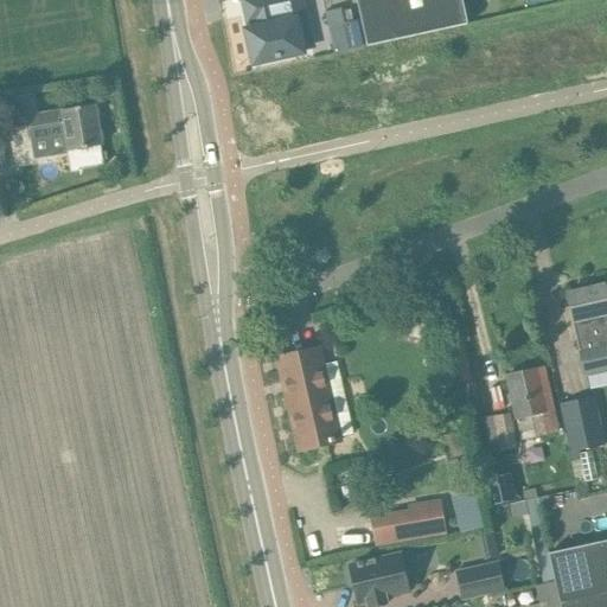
[(300,0),(249,0),(246,1),(249,21),(257,19),(259,27),(260,30),(249,32),(255,62),(276,57),(276,58),(281,58),(280,56),(301,51),(300,48),(295,24),(306,21),(300,0)]
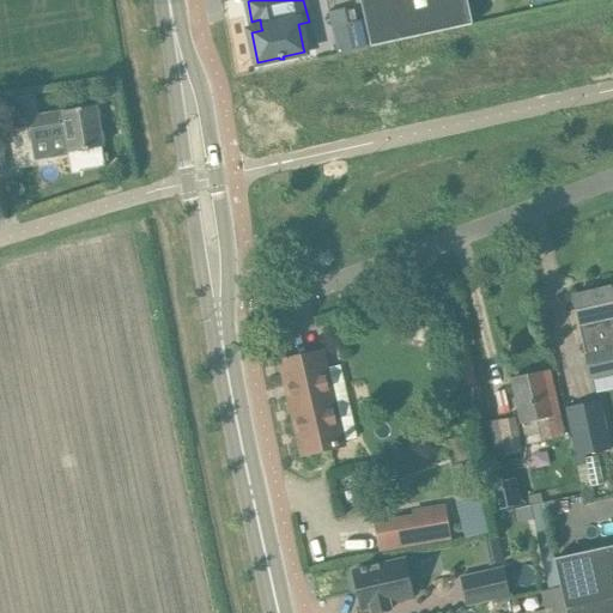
[(467,0),(372,0),(377,18),(365,20),(371,47),(371,48),(473,25),(467,0)]
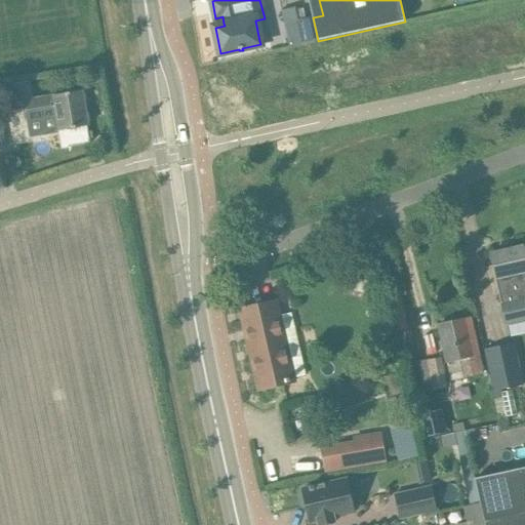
[(303,43),(298,21),(295,8),(282,10),(290,46),(303,43)]
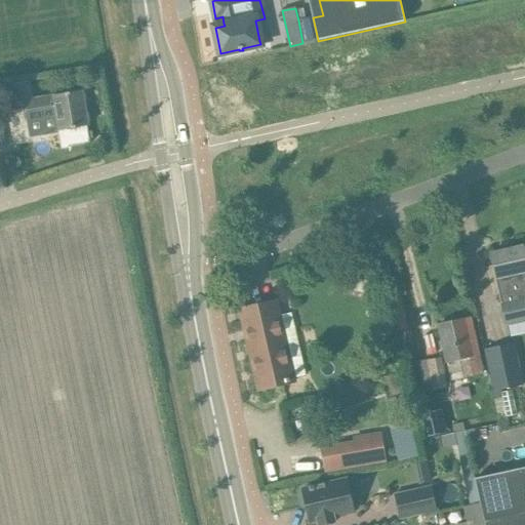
[(313,17),(298,21),(303,43),(318,40),(313,17)]
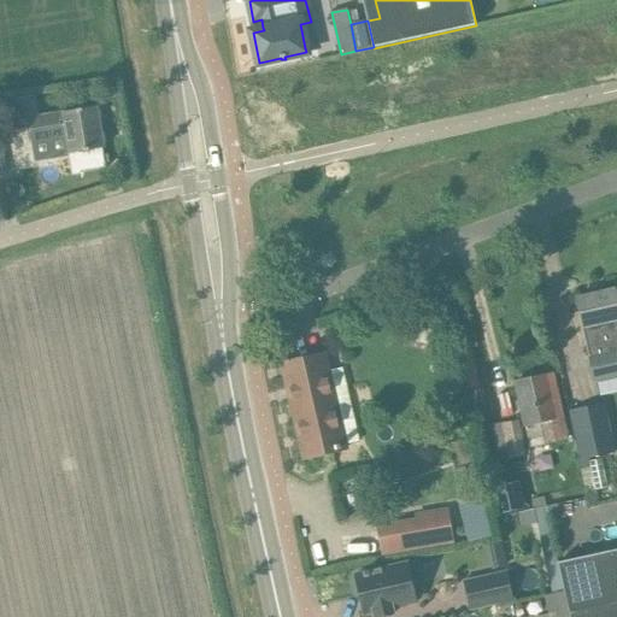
[(95,107),(28,118),(31,142),(68,135),(75,174),(106,168),(95,107)]
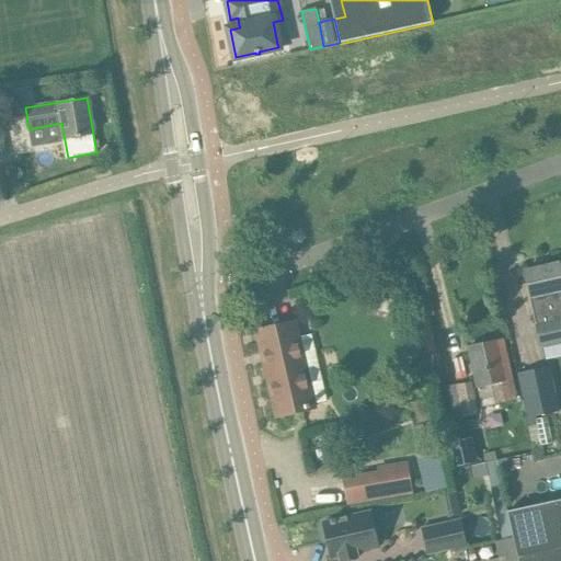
[(560,273),(559,263),(524,271),(530,298),(540,347),(551,345),(560,342),(560,273)]
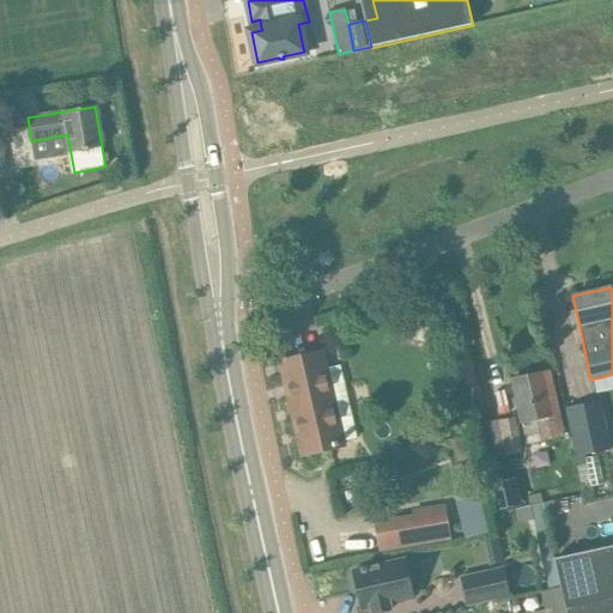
[(344,444),(322,353),(280,363),(302,454),(344,444)]
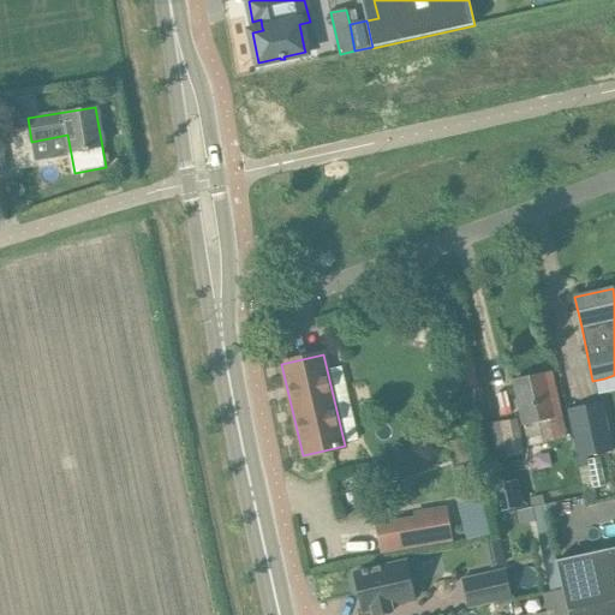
[(566,437),(550,372),(514,381),(529,447),(566,437)]
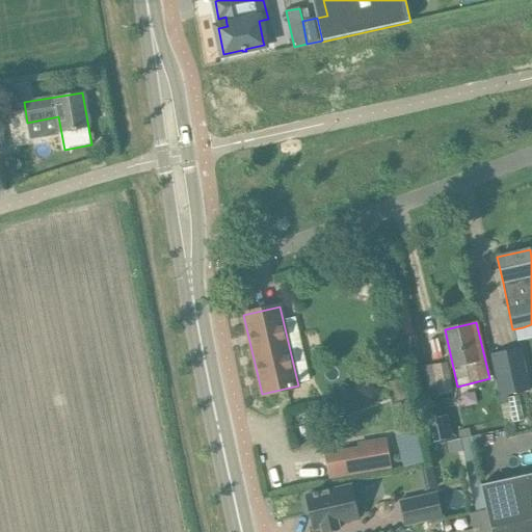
[(531,390),(522,347),(490,353),(501,404),(509,403),(508,395),(531,390)]
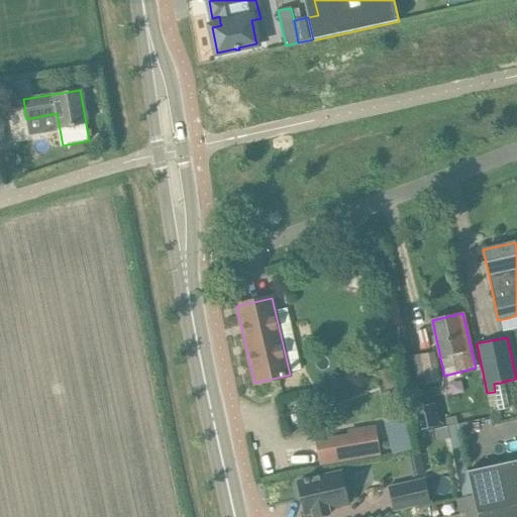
[(436,351),(421,354),(426,384),(441,382),(436,351)]
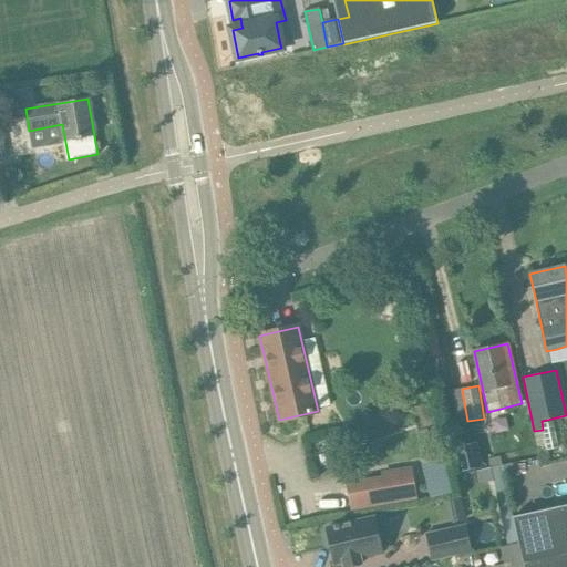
[(393,433),(424,426),(421,408),(390,414),(393,433)]
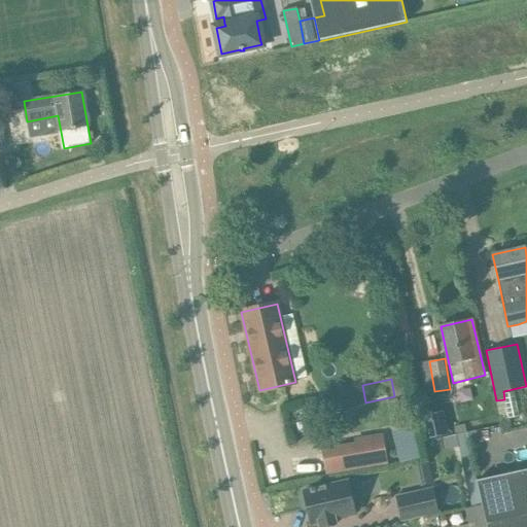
[(455,427),(444,429),(445,436),(457,434),(455,427)]
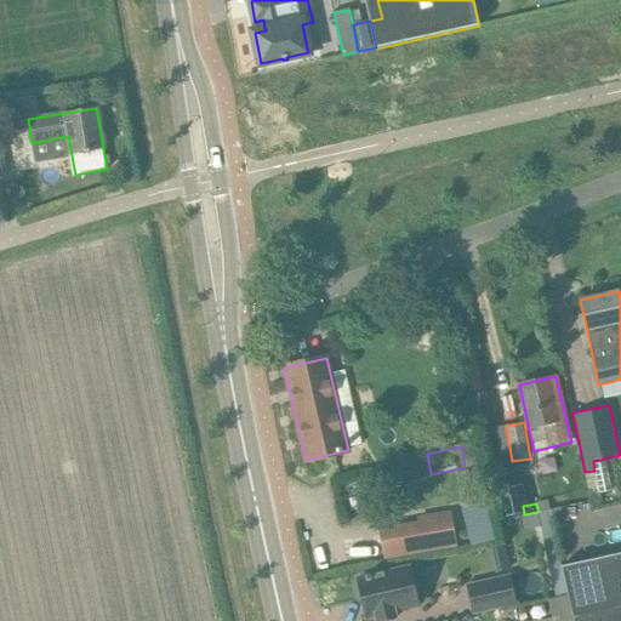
[(560,507),(548,510),(551,522),(563,519),(560,507)]
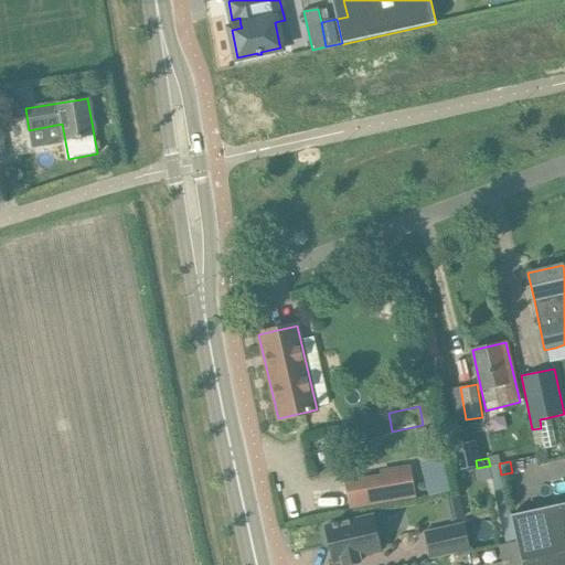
[(394,467),(380,469),(381,475),(344,481),(349,510),(401,501),(394,467)]
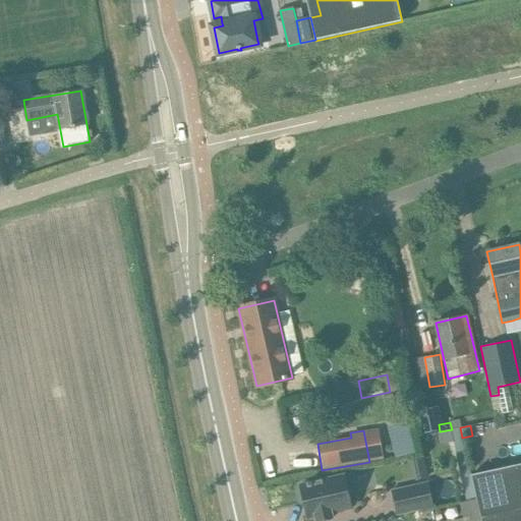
[(458,460),(467,458),(463,438),(453,440),(458,460)]
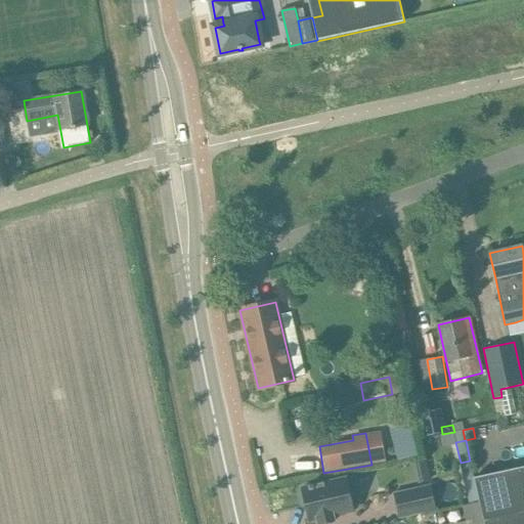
[(430,480),(425,460),(413,462),(419,482),(430,480)]
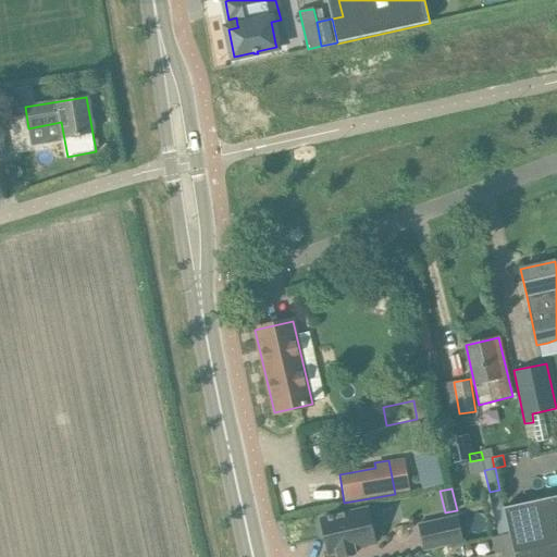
[(514,553),(556,543),(556,495),(504,508),(512,551),(514,553)]
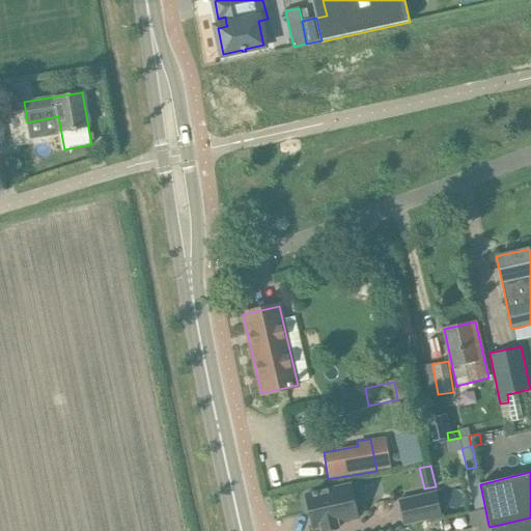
[(354,501),(351,484),(317,493),(317,492),(313,493),(313,494),(306,495),(307,499),(303,502),(305,512),(310,514),(313,528),(322,527),(322,530),(327,530),(339,528),(337,523),(358,519),(357,515),(361,515),(362,514),(363,513),(364,511),(364,510),(364,508),(364,507),(364,506),(364,505),(363,504),(362,503),(362,502),(360,501),(358,500),(354,501)]
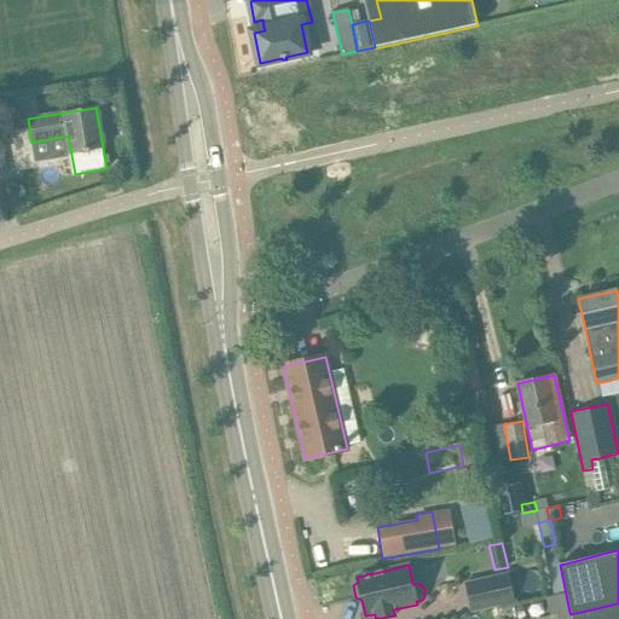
[(514,602),(508,573),(466,584),(472,612),(502,605),(503,607),(515,605),(514,602)]
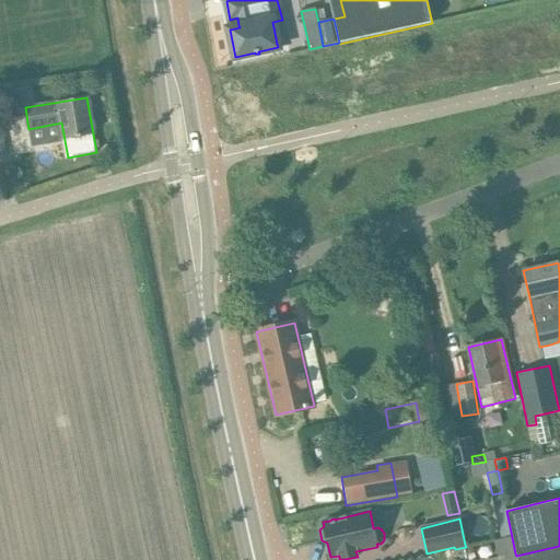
[(559,559),(559,546),(516,556),(516,559),(559,559)]
